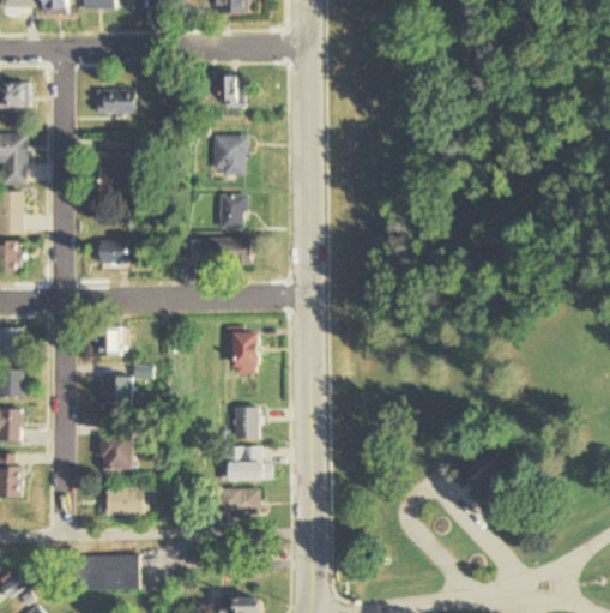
[(67,11),(66,0),(43,0),(44,11),(67,11)]
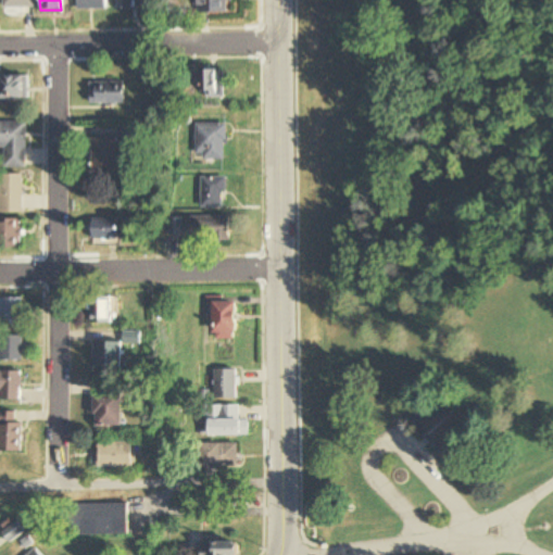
[(193,0),(195,11),(228,11),(228,0),(193,0)]
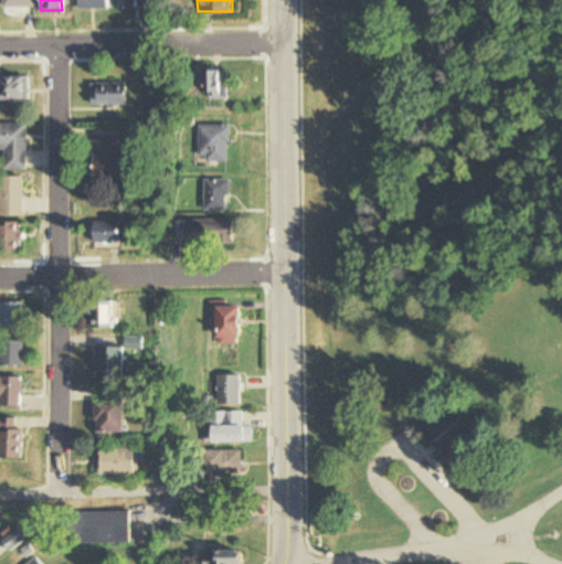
[(27,76),(0,76),(0,99),(27,100),(27,76)]
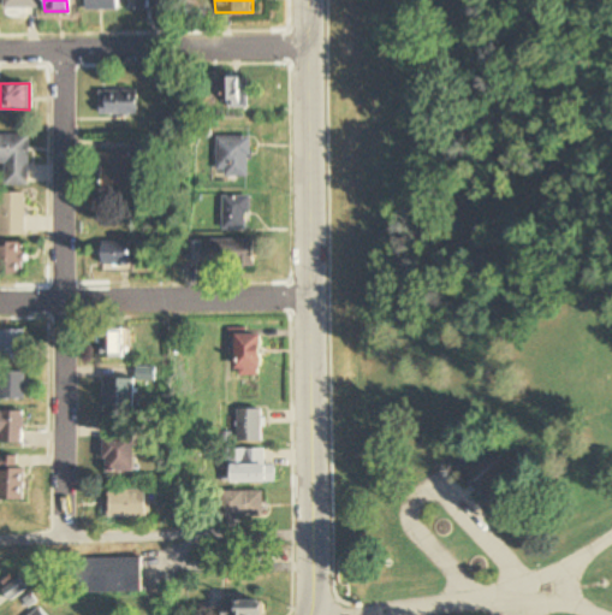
[(237,83),(229,83),(231,106),(242,106),(241,94),(238,94),(237,83)]
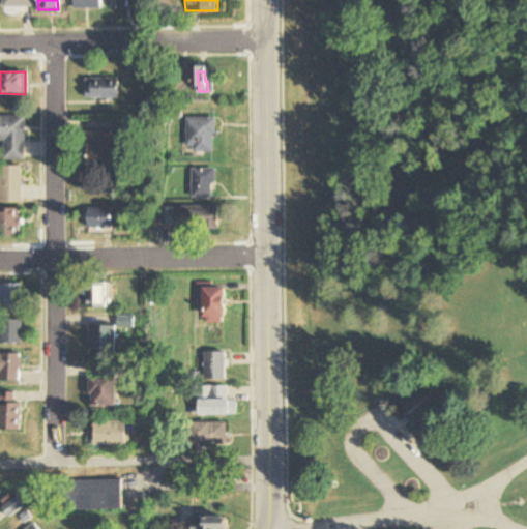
[(116,97),(116,77),(83,77),(83,97),(116,97)]
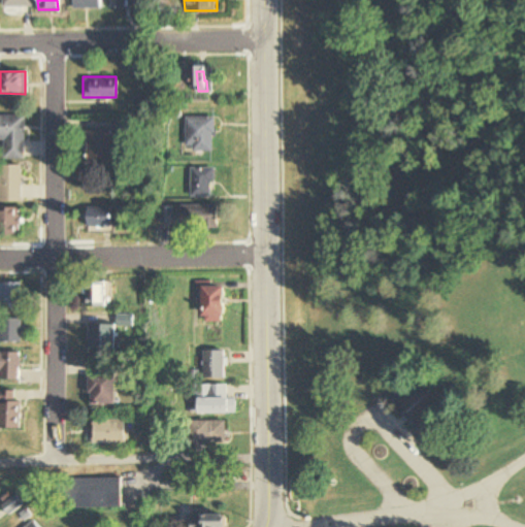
[(22,116),(0,114),(0,139),(1,139),(1,159),(22,159),(22,116)]
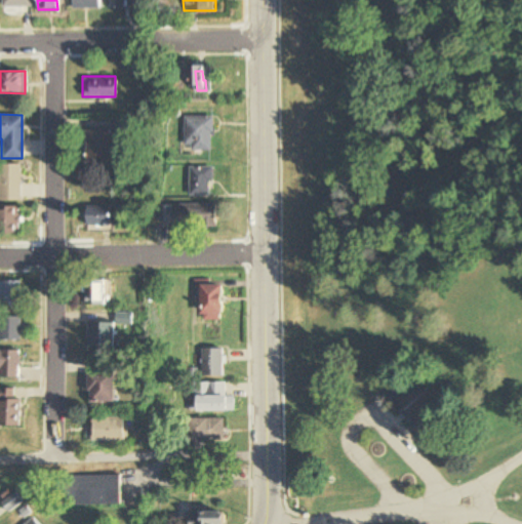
[(211,116),(182,116),(182,150),(211,150),(211,116)]
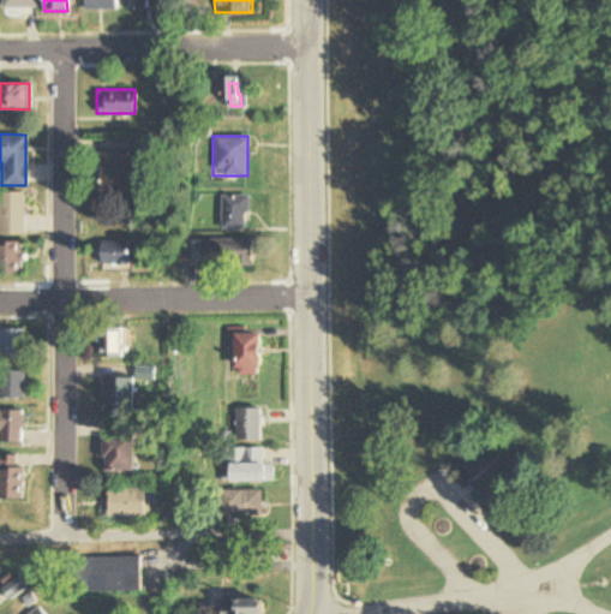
[(125,190),(125,161),(149,161),(149,141),(127,141),(127,151),(99,151),(97,189),(125,190)]
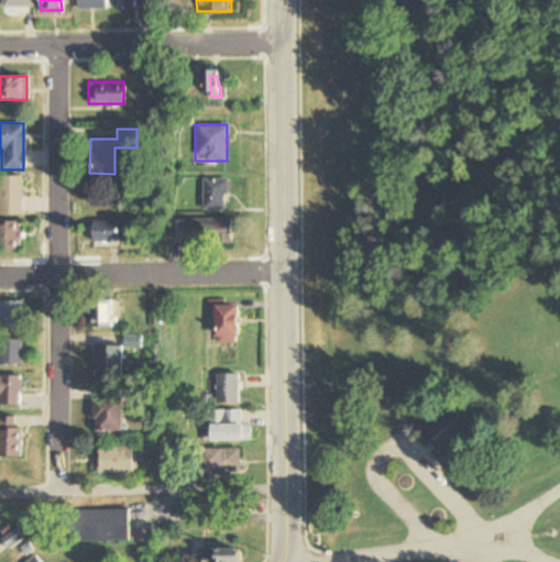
[(22,213),(22,175),(0,175),(0,213),(22,213)]
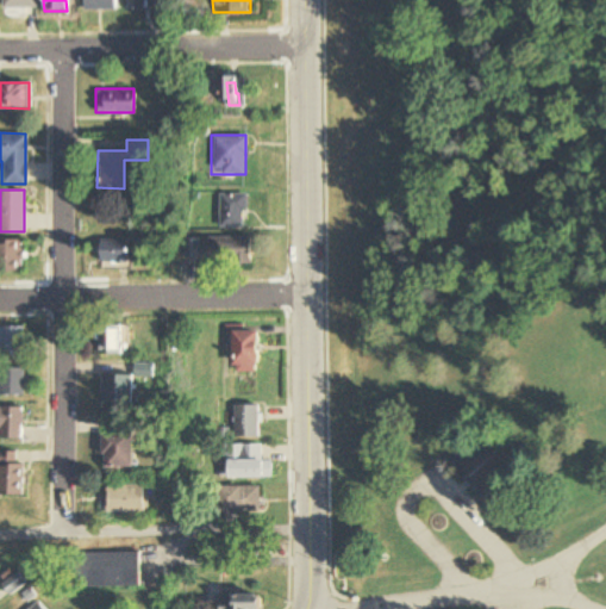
[(244,192),(217,192),(217,228),(244,228),(244,192)]
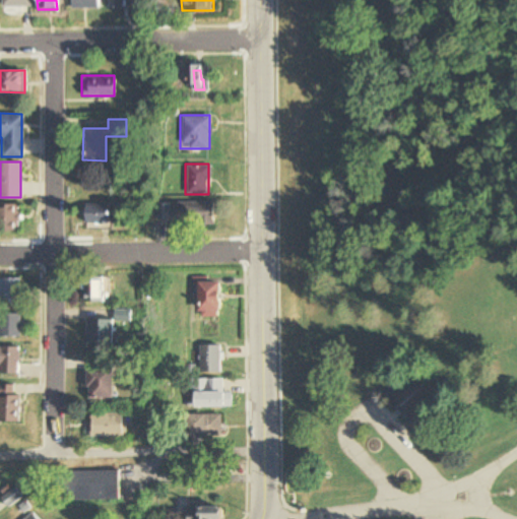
[(213,223),(213,201),(175,201),(175,223),(213,223)]
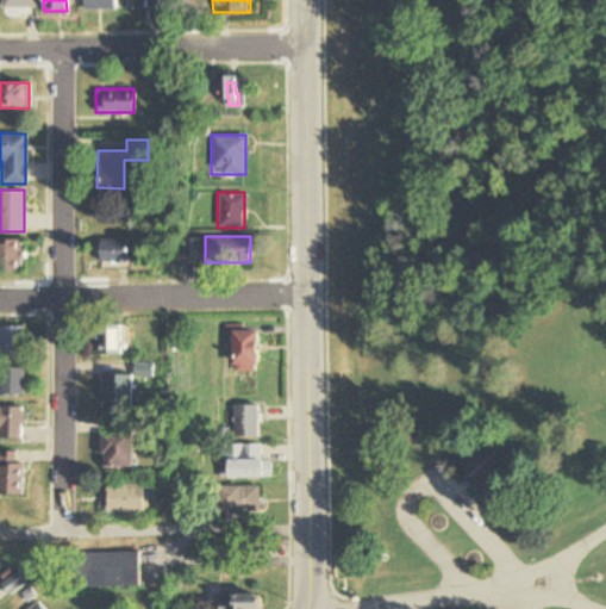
[(99,263),(126,263),(126,238),(99,238),(99,263)]
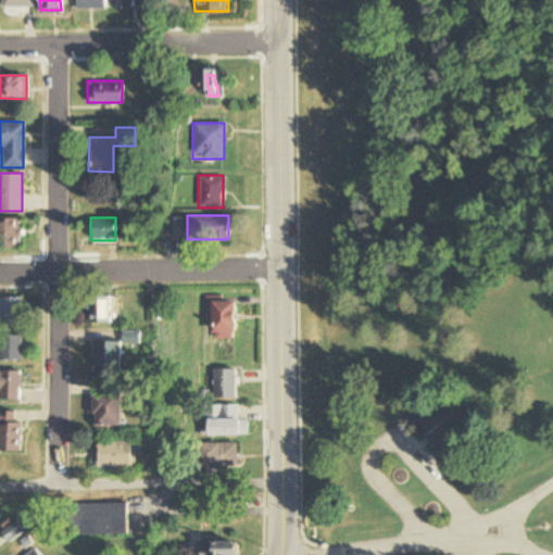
[(0,247),(20,246),(19,219),(0,219),(0,247)]
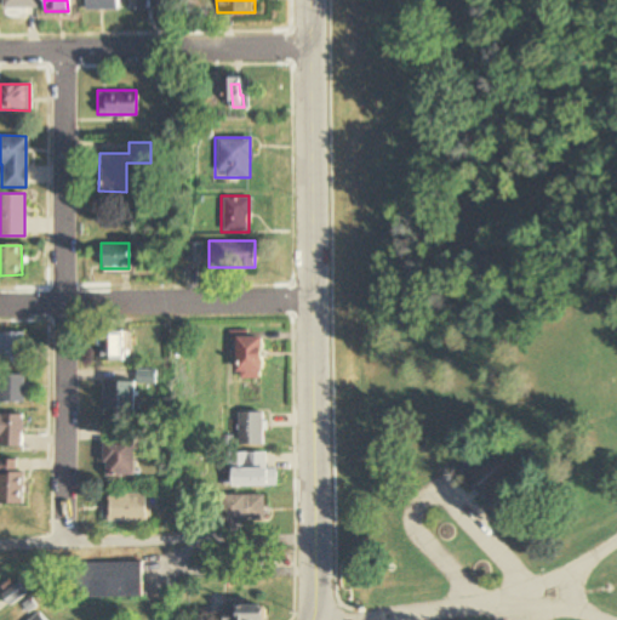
[(98,359),(121,359),(121,330),(100,329),(98,359)]
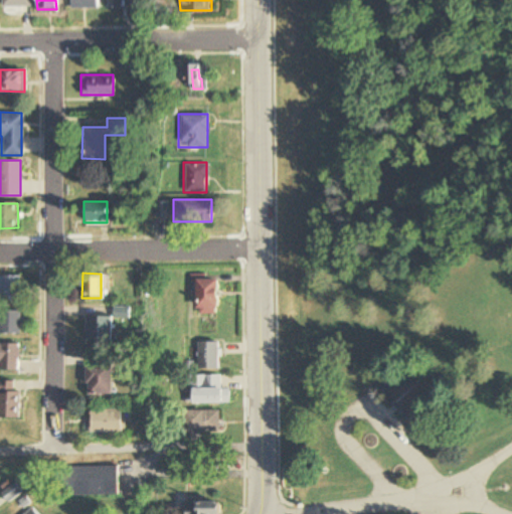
[(0,301),(18,301),(18,275),(0,275),(0,301)]
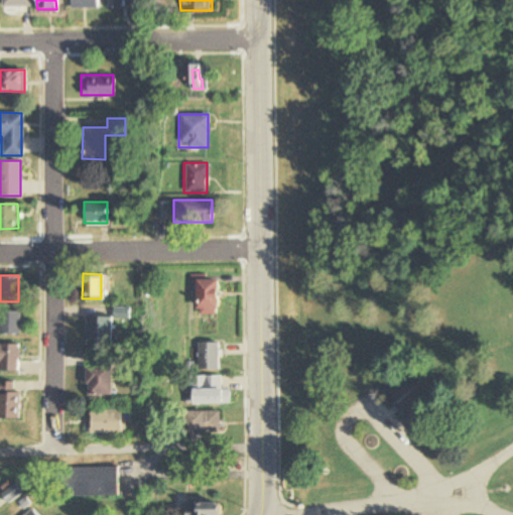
[(187,275),(187,286),(195,286),(195,313),(217,313),(217,275),(187,275)]
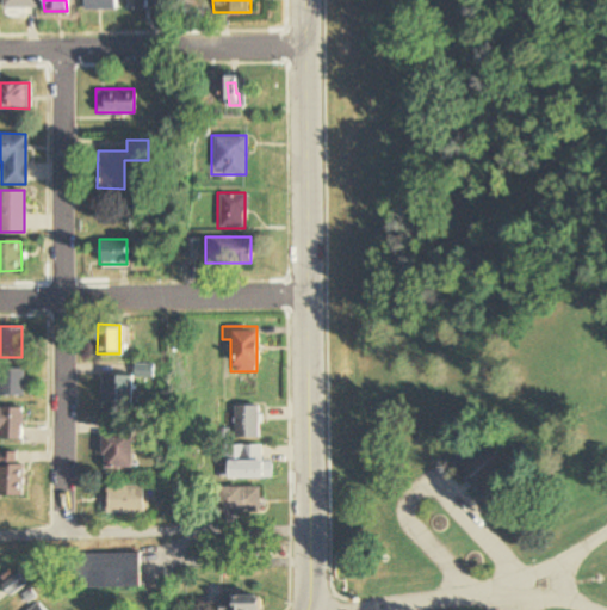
[(0,394),(22,394),(22,367),(0,367),(0,394)]
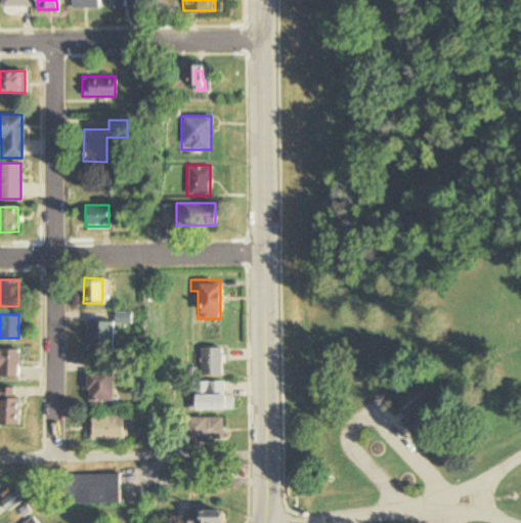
[(112,346),(112,320),(86,320),(86,346),(112,346)]
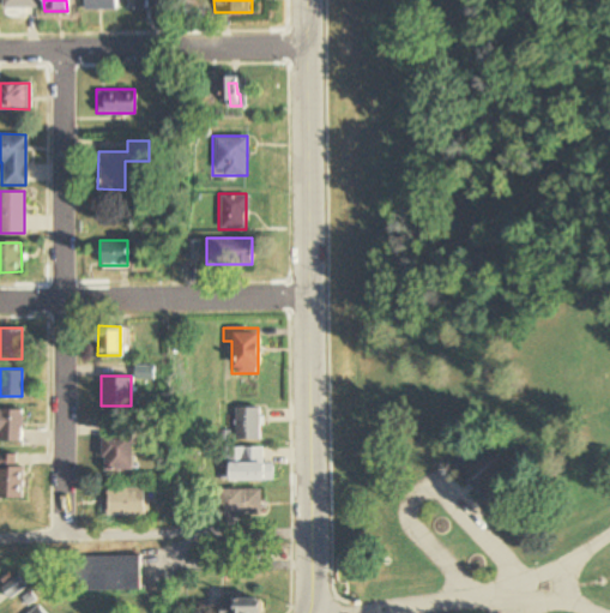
[(258,439),(258,407),(233,407),(233,439),(258,439)]
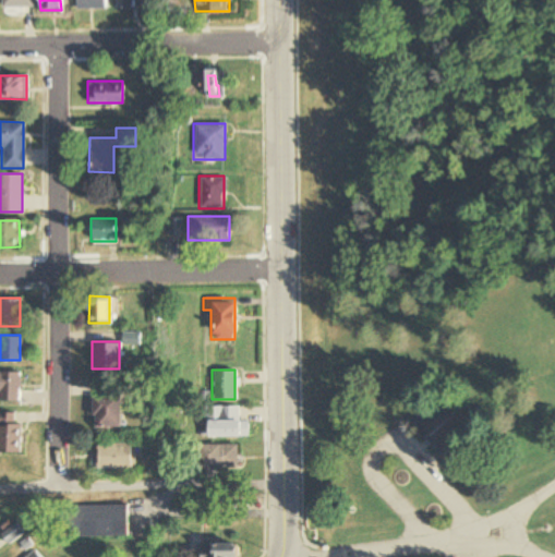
[(0,400),(19,400),(20,371),(0,371),(0,400)]
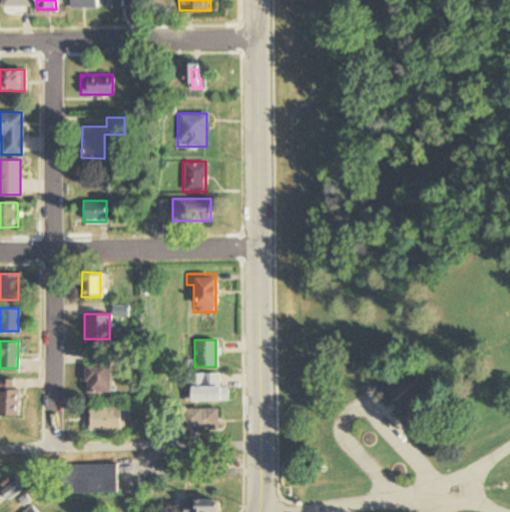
[(109,392),(109,363),(84,363),(84,392),(109,392)]
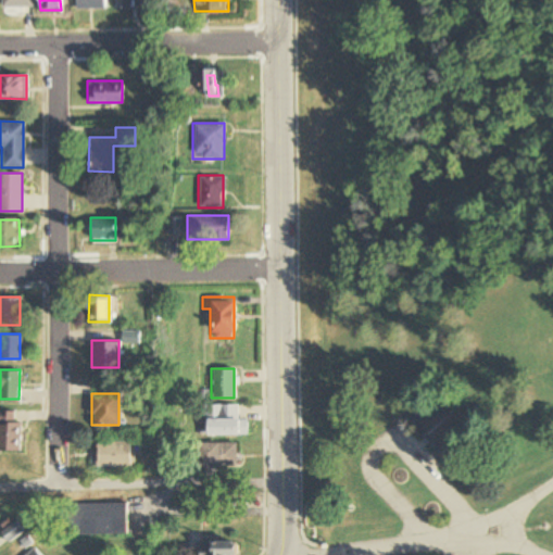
[(206,434),(246,434),(246,420),(237,420),(237,405),(206,405),(206,434)]
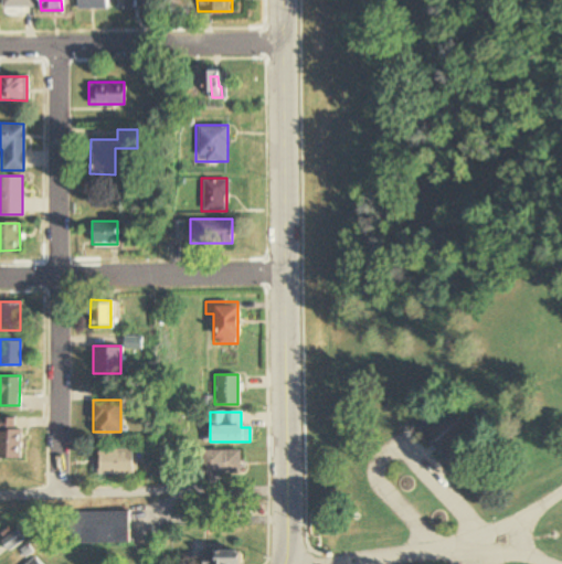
[(436,445),(469,436),(464,412),(430,421),(436,445)]
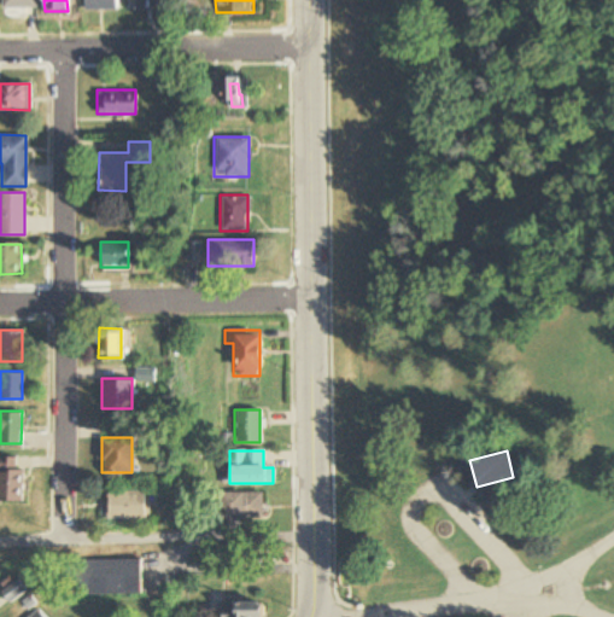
[(23,500),(23,469),(0,469),(0,500),(23,500)]
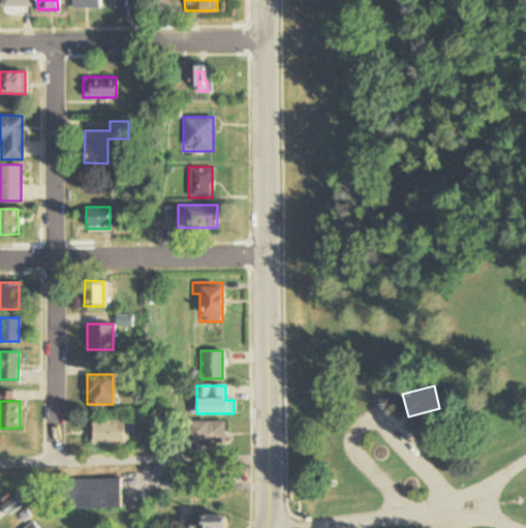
[(92,444),(124,444),(124,421),(92,421),(92,444)]
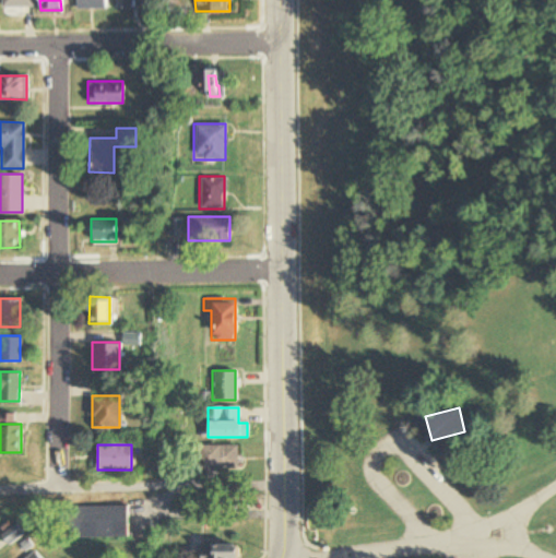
[(236,446),(197,446),(197,470),(236,470),(236,446)]
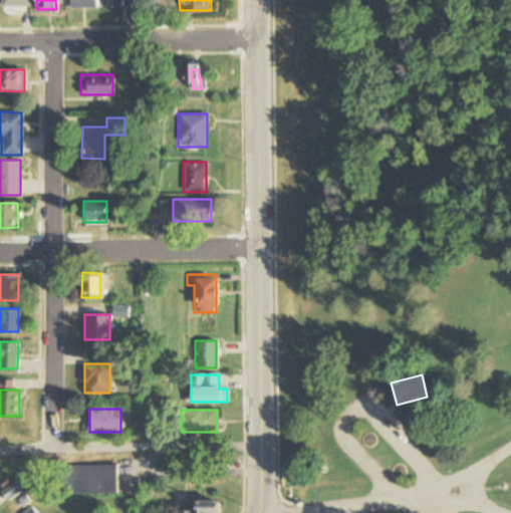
[(60,465),(60,494),(114,494),(114,465),(60,465)]
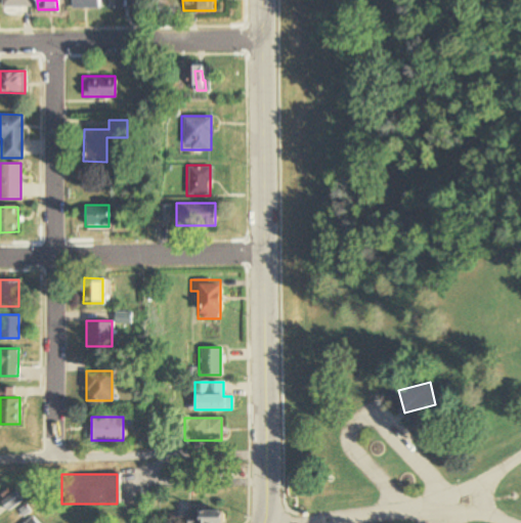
[(0,502),(6,511),(18,500),(12,492),(0,502)]
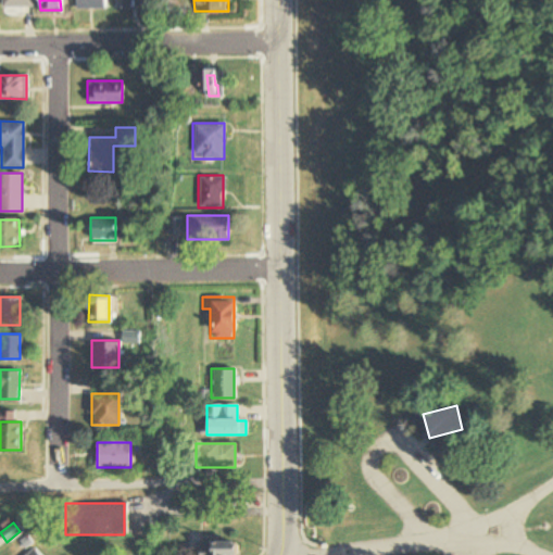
[(235,554),(235,542),(199,542),(199,554),(235,554)]
